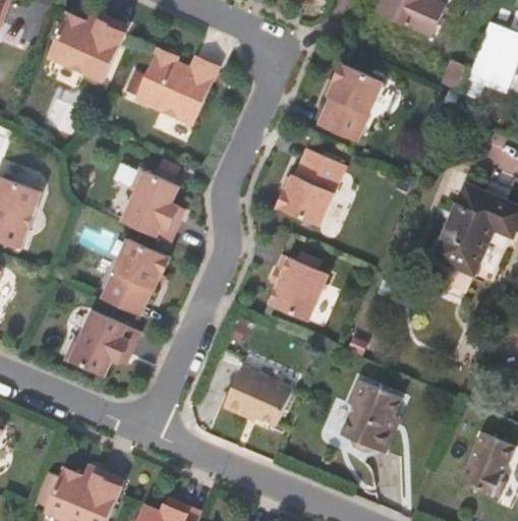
[(380,0),(373,15),(428,40),(444,7),(426,0),(380,0)]
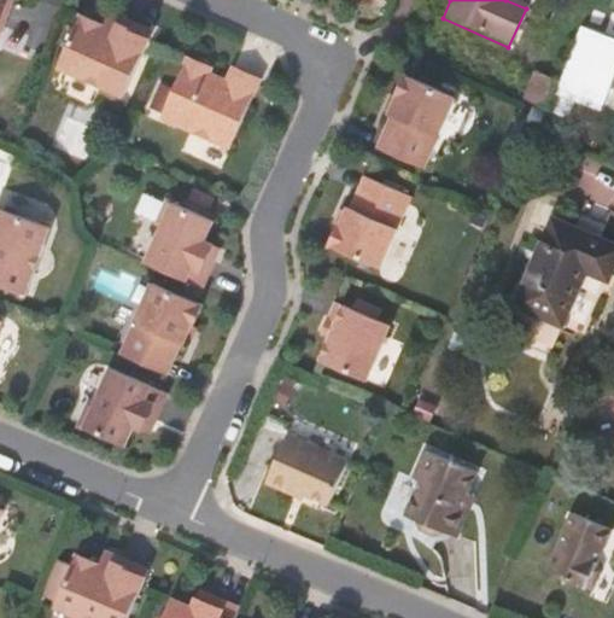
[(107,12),(105,18),(116,23),(118,17),(107,12)]
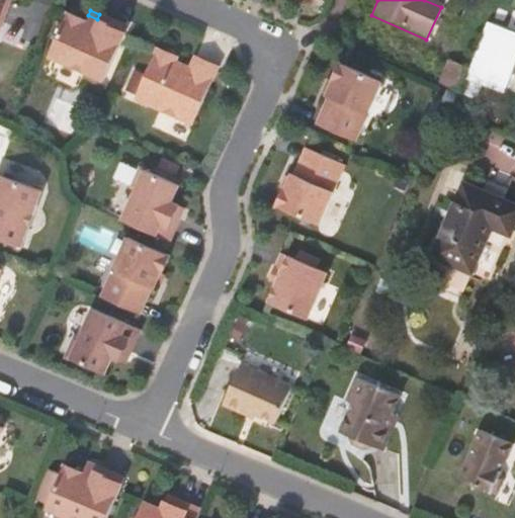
[(102,81),(126,26),(99,14),(97,19),(88,15),(85,21),(66,12),(47,57),(102,81)]
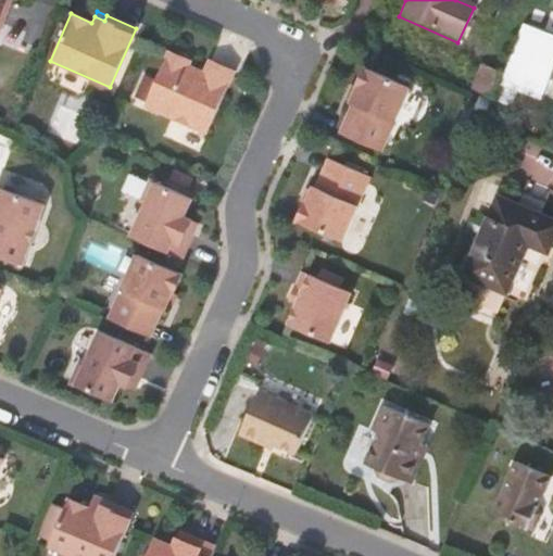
[(189,61),(167,51),(154,79),(150,89),(145,101),(142,105),(205,134),(233,72),(215,64),(210,76),(202,73),(187,66),(189,61)]
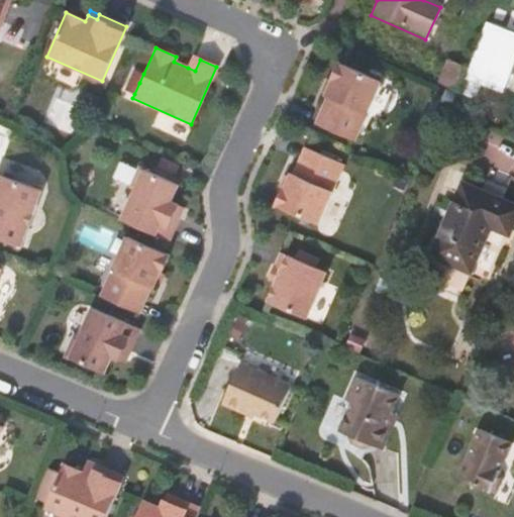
[(188,68),(195,71),(200,60),(193,57),(188,68)]
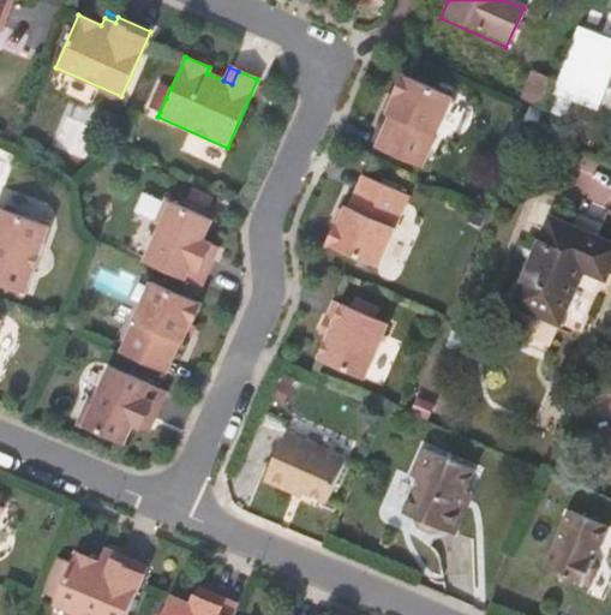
[(550,79),(528,70),(516,97),(538,107),(550,79)]
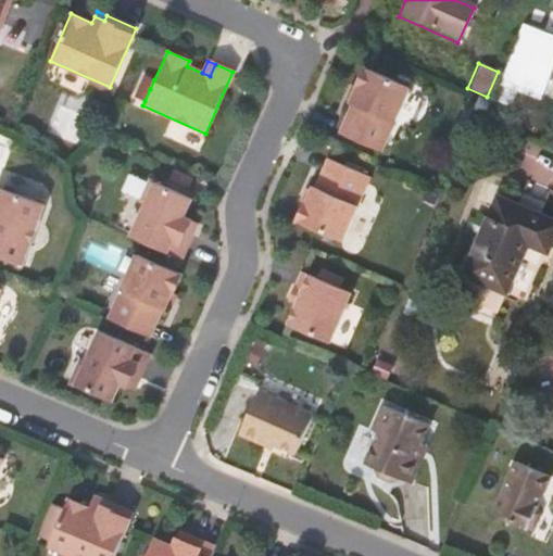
[(362,67),(349,96),(347,95),(344,99),(347,100),(341,113),(332,131),(379,152),(407,87),(362,67)]
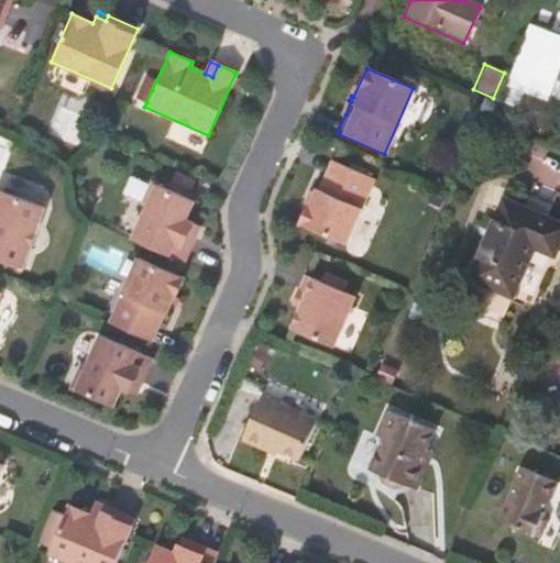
[(156,80),(144,75),(134,98),(146,102),(152,90),(156,80)]
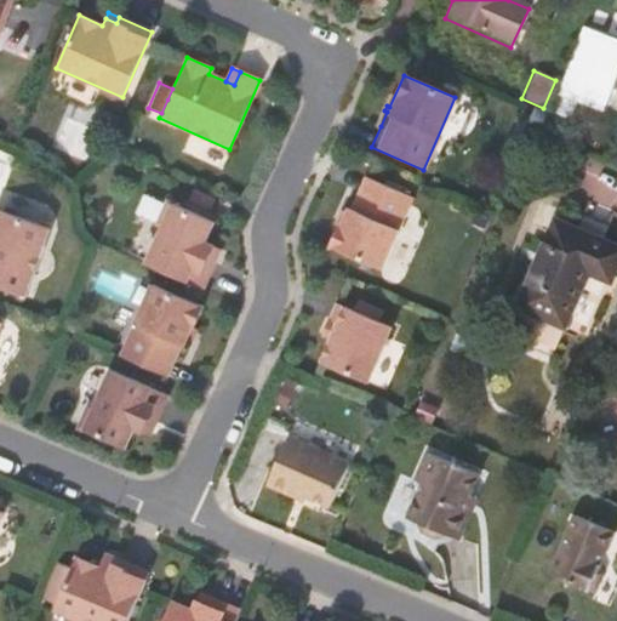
[(544,112),(535,107),(526,127),(537,132),(544,112)]
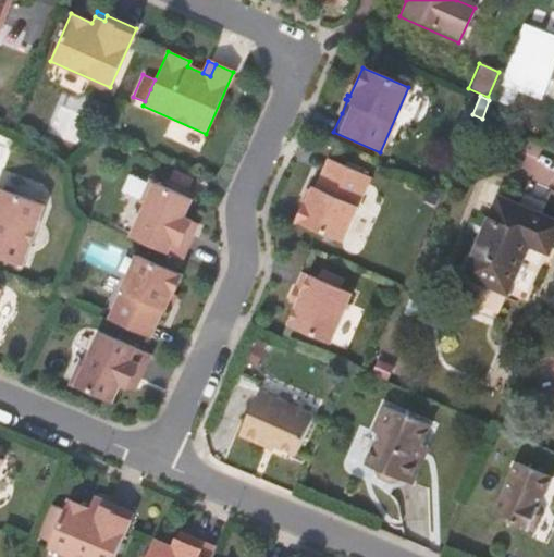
[(345,99),(342,98),(336,111),(342,113),(347,100),(345,99)]
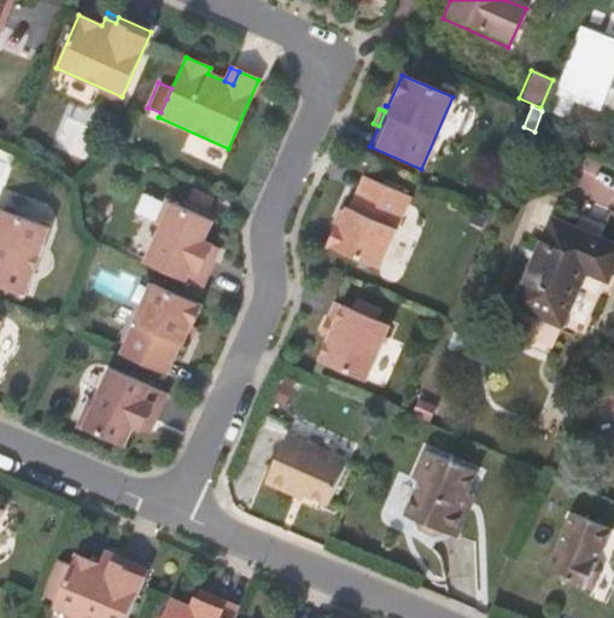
[(341,205),(339,210),(340,210),(334,225),(326,245),(376,268),(408,196),(358,174),(344,207),(341,205)]
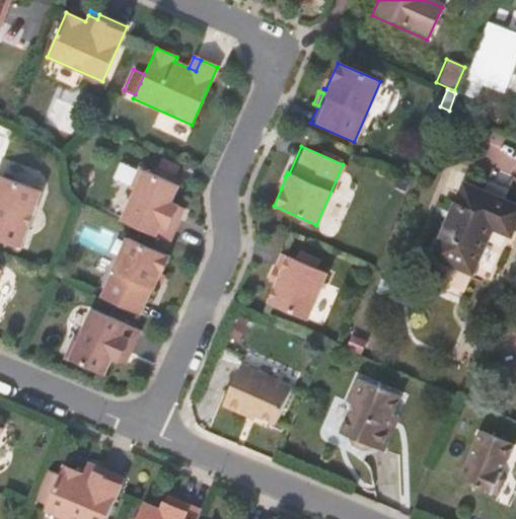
[(173,214),(177,206),(170,203),(177,186),(139,168),(130,188),(135,190),(121,221),(168,242),(179,216),(173,214)]
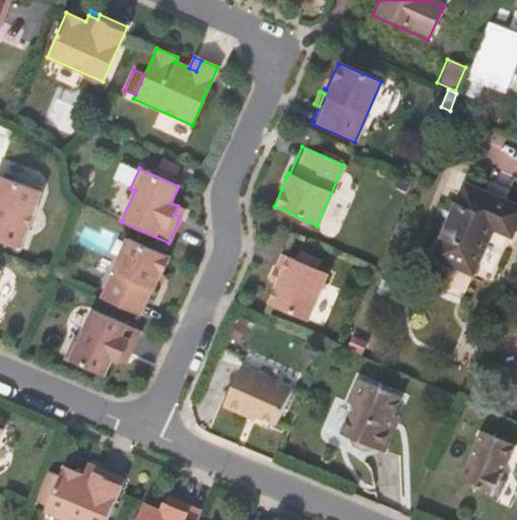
[(281,189),(286,177),(285,177),(282,175),(277,187),(281,189)]
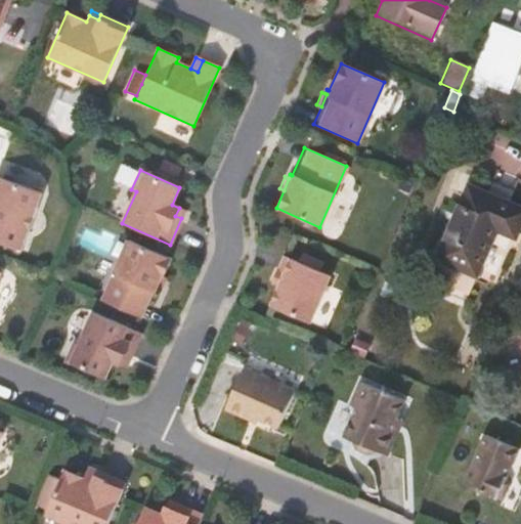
[(0,244),(19,252),(42,194),(0,178),(0,244)]
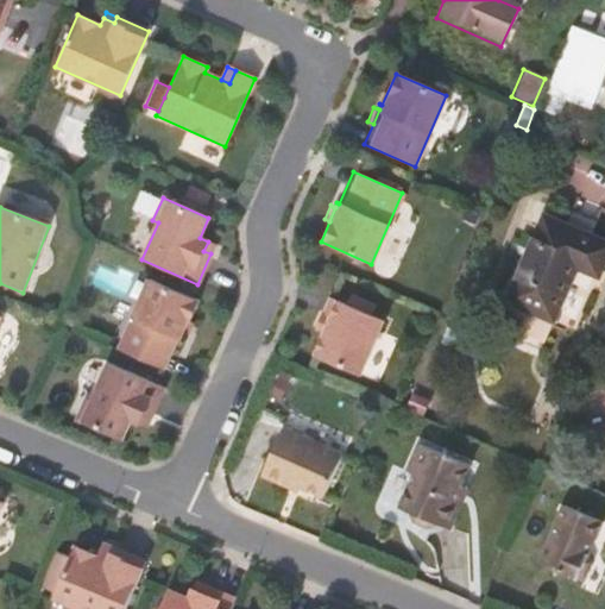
[(604,253),(604,244),(541,218),(506,300),(527,308),(524,319),(523,330),(523,337),(541,344),(552,319),(574,267),(597,275),(604,253)]
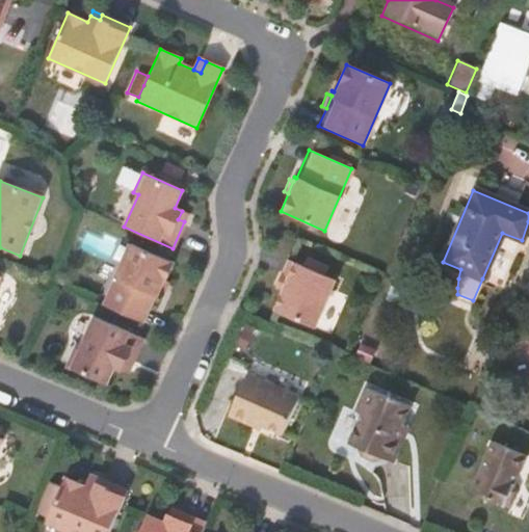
[(188,214),(182,211),(178,219),(184,221),(188,214)]
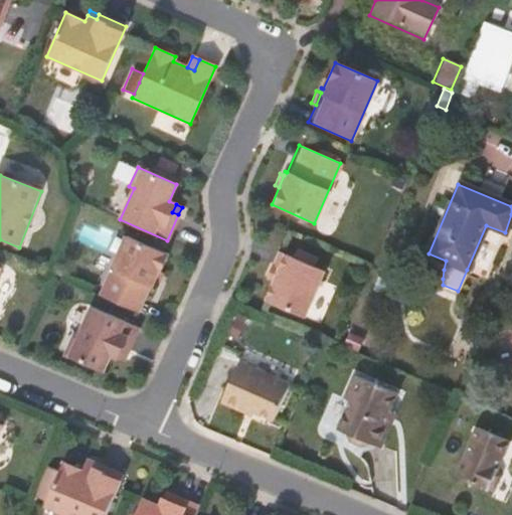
[(160,272),(168,254),(126,235),(99,296),(141,314),(153,288),(155,289),(157,285),(155,284),(160,272)]
